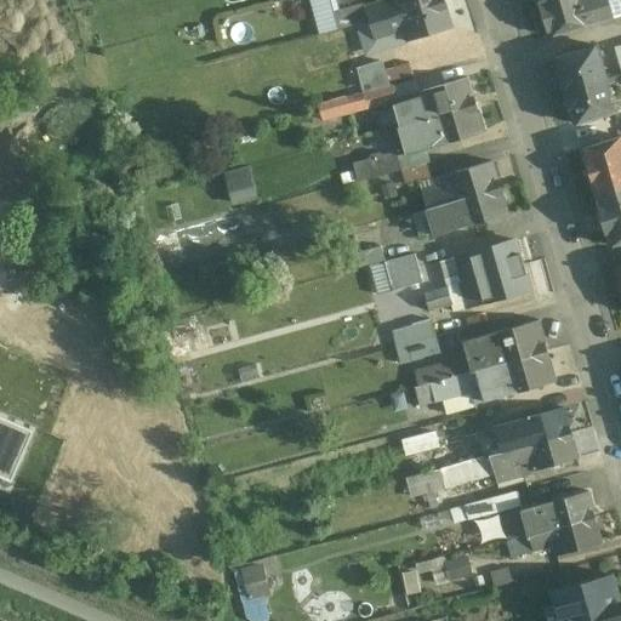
[(381,0),(364,5),(369,22),(370,24),(375,23),(444,1),(445,1),(444,0),(381,0)]
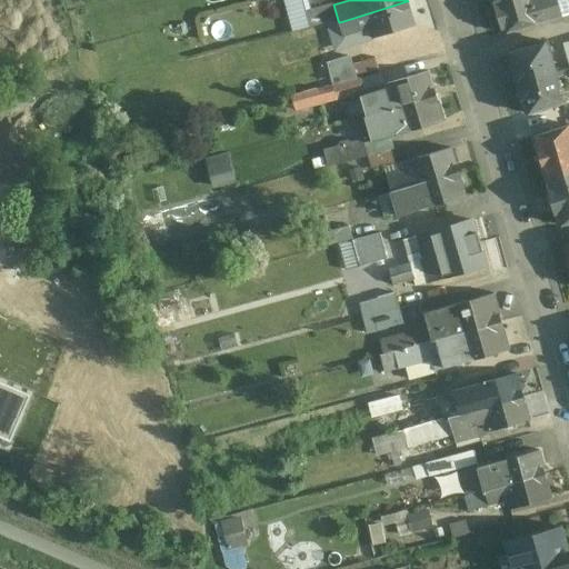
[(496,0),(493,1),(503,33),(568,15),(565,0),(496,0)]
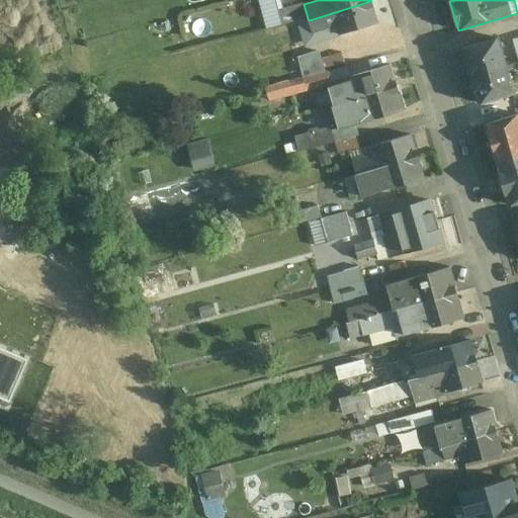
[(313,19),(309,20),(314,35),(337,27),(339,34),(377,23),(370,1),(313,19)]
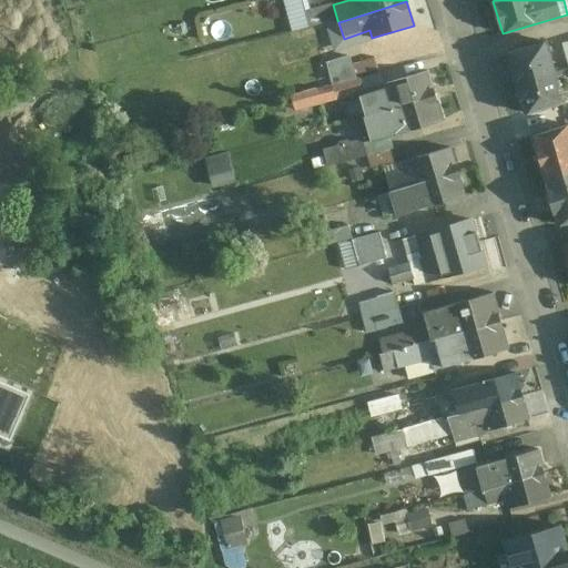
[(333,4),(307,12),(312,27),(337,20),(333,4)]
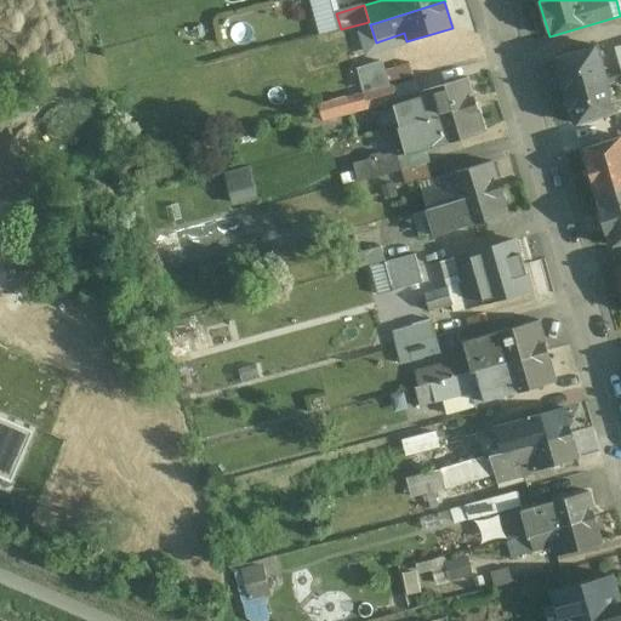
[(597,46),(556,58),(565,91),(607,79),(597,46)]
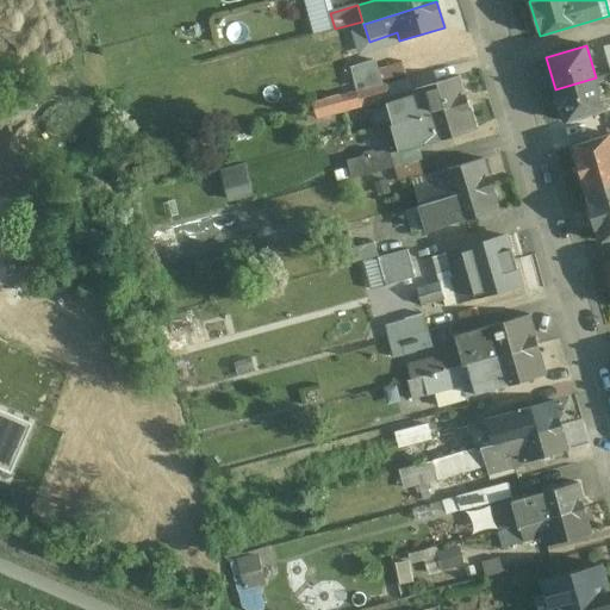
[(374,61),(358,66),(363,87),(380,83),(374,61)]
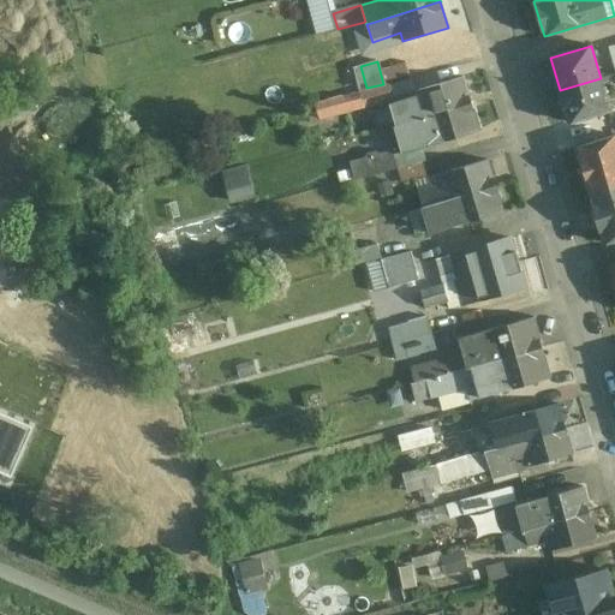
[(406,63),(381,70),(384,82),(410,75),(406,63)]
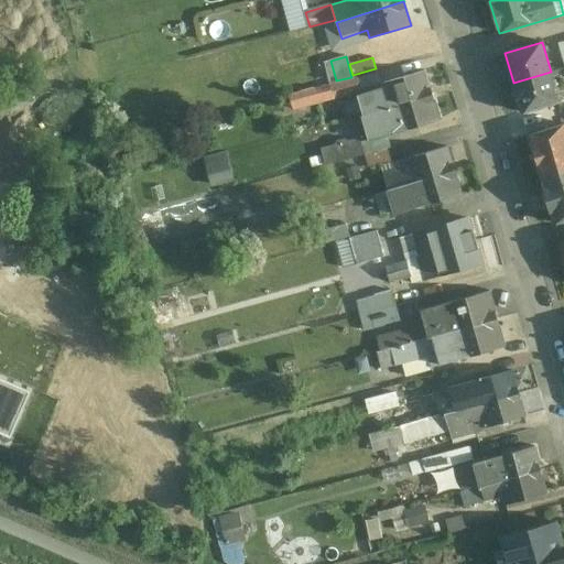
[(424,72),(383,84),(386,89),(360,97),(366,115),(432,95),(424,72)]
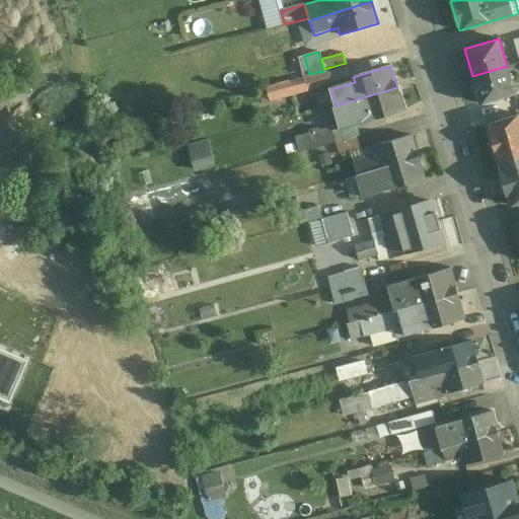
[(507,66),(472,76),(480,103),(515,93),(507,66)]
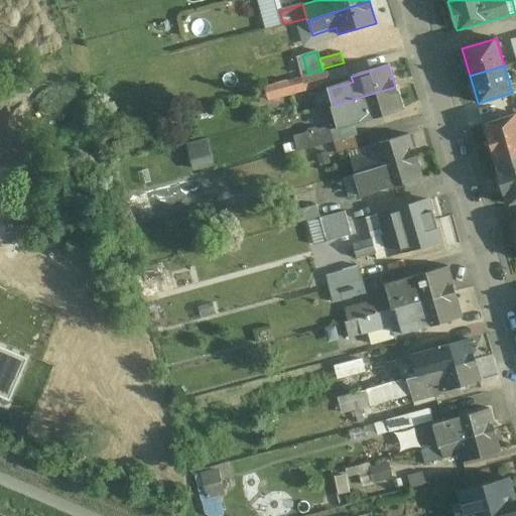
[(327,71),(266,87),(269,100),(331,84),(327,71)]
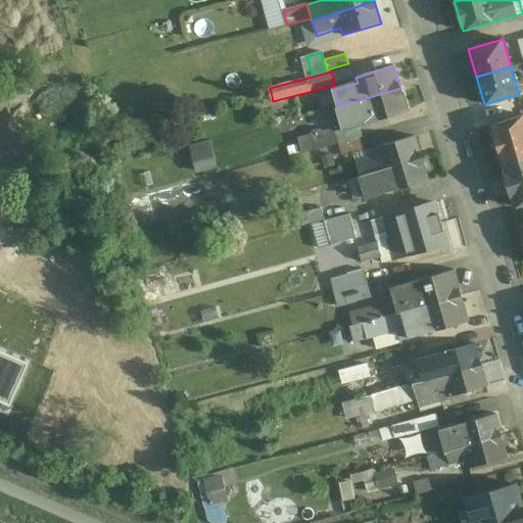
[(400,88),(339,106),(337,106),(344,129),(407,109),(400,88)]
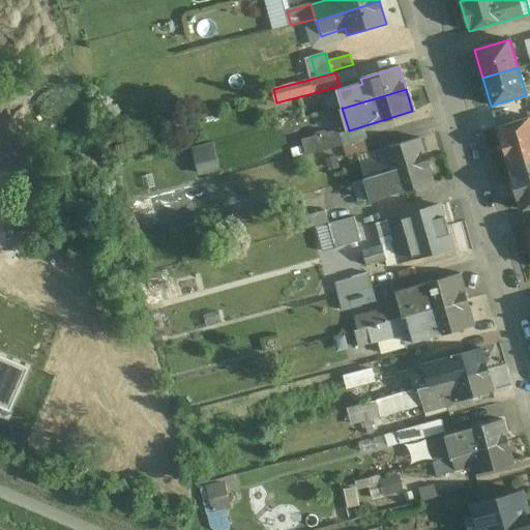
[(30,107),(0,108),(0,133),(31,131),(30,107)]
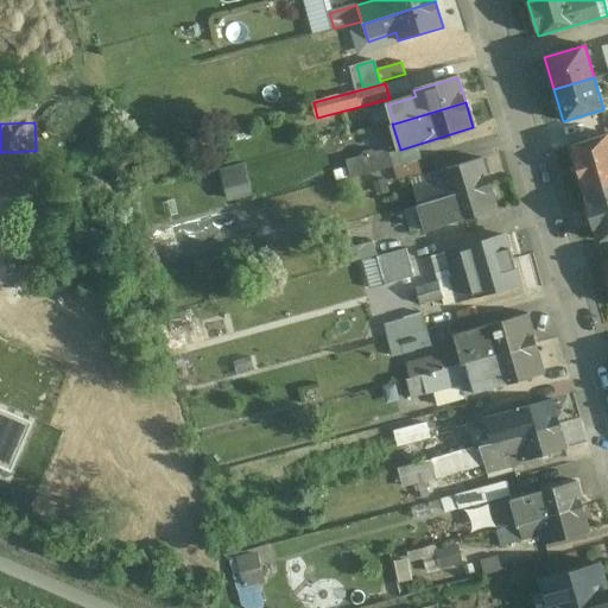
[(607,134),(570,146),(583,191),(607,184),(607,134)]
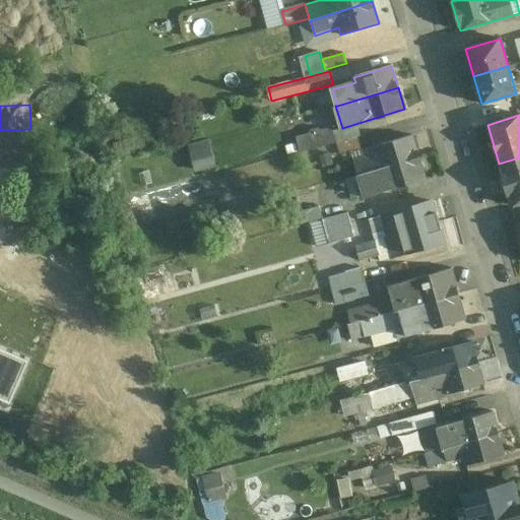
[(327,130),(297,138),(300,152),(330,144),(327,130)]
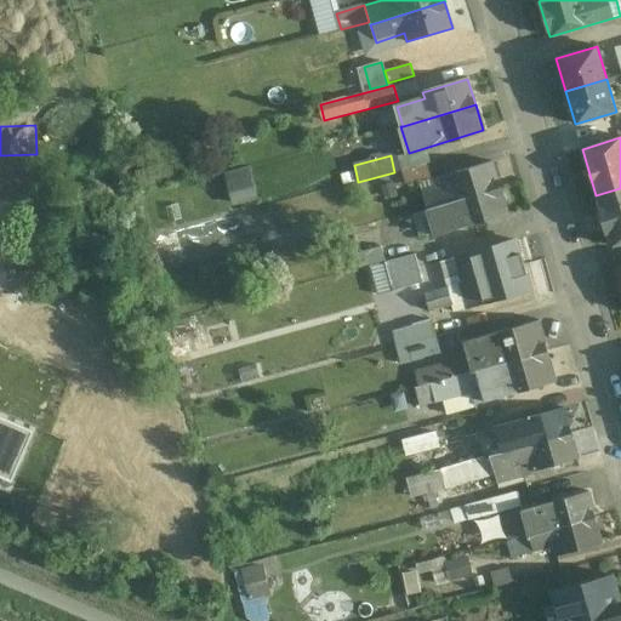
[(493,161),(448,175),(450,183),(422,192),(427,210),(500,187),(493,161)]
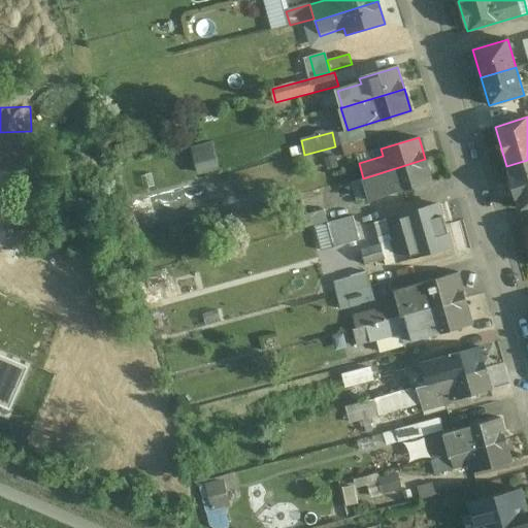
[(365,138),(344,143),(348,155),(367,151),(365,138)]
